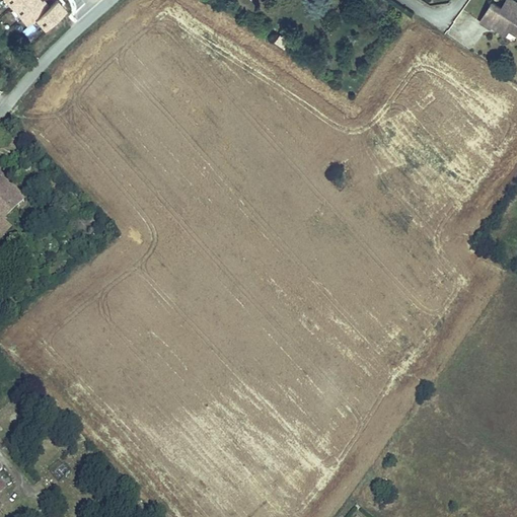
[(491,4),(478,23),(489,29),(490,27),(493,22),(507,30),(516,37),(516,34),(516,5),(508,0),(505,0),(500,10),(491,4)]
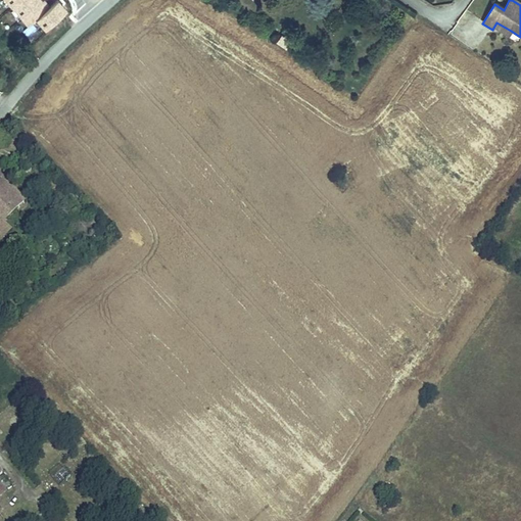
[(511,31),(496,22),(493,28),(508,36),(511,31)]
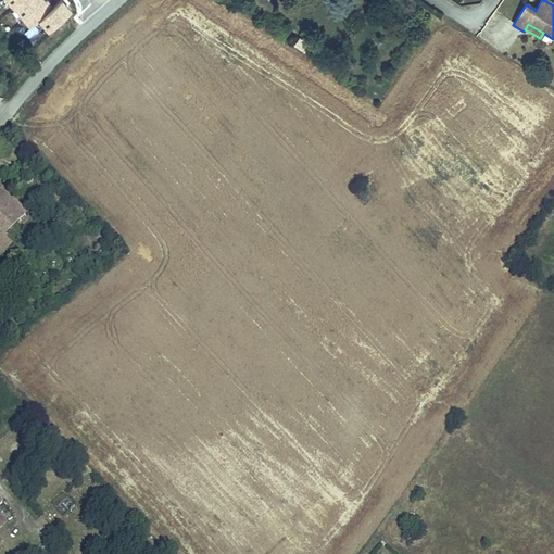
[(311,48),(298,39),(293,47),(306,55),(311,48)]
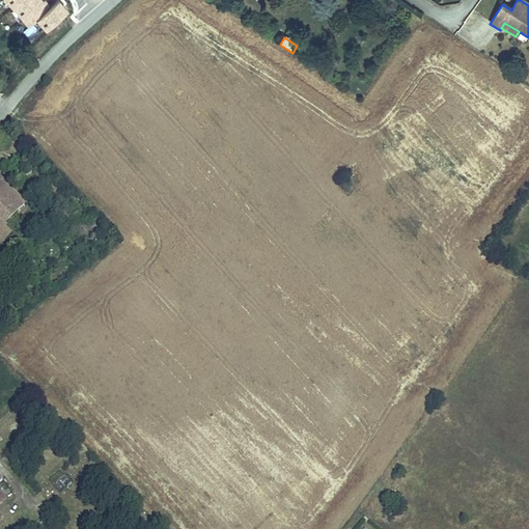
[(42,178),(54,191),(60,186),(48,172),(42,178)]
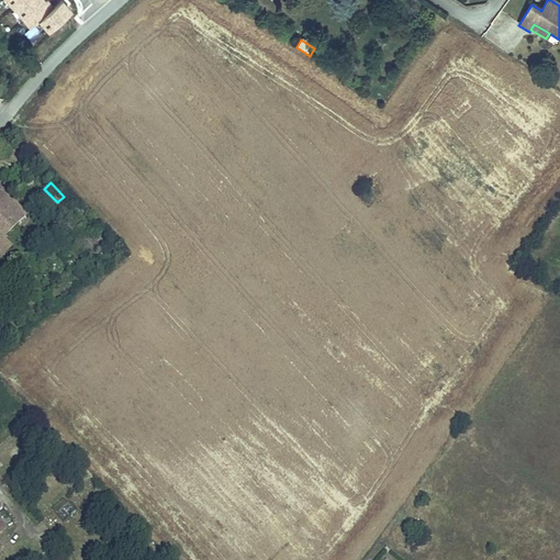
[(0,233),(4,238),(24,219),(0,192),(0,233)]
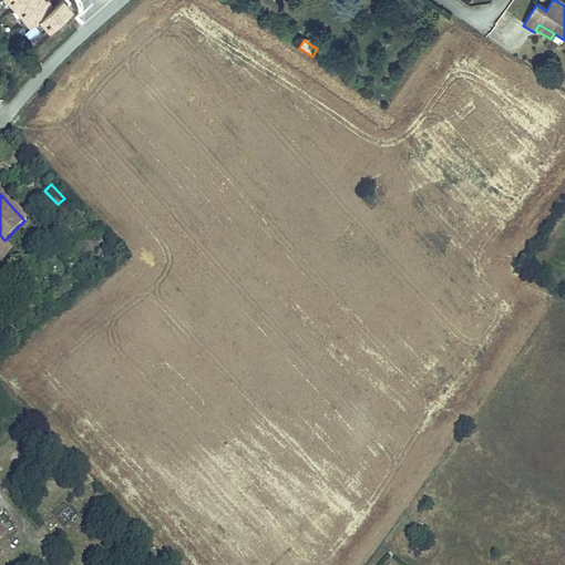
[(0,263),(13,249),(4,240),(0,235),(0,263)]
